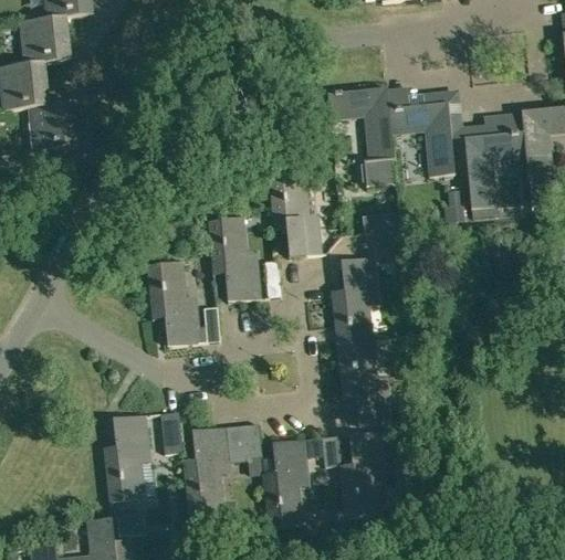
[(48,0),(49,17),(63,16),(91,13),(90,0),(48,0)]
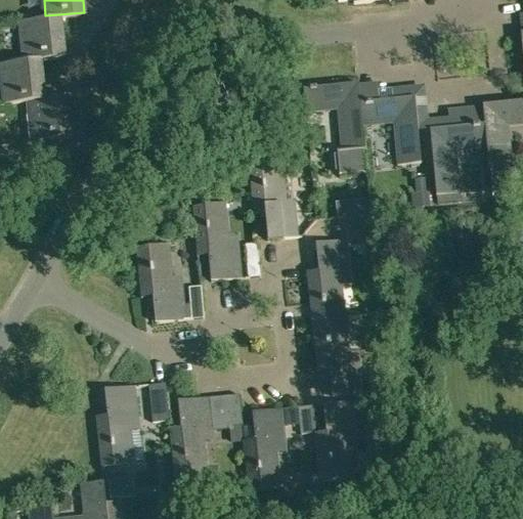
[(62,53),(58,14),(45,15),(20,18),(25,57),(38,55),(62,53)]
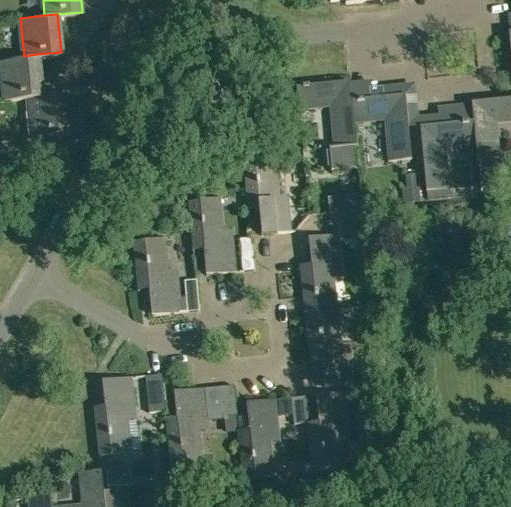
[(0,92),(1,97),(29,94),(41,93),(37,54),(24,56),(0,58),(0,92)]
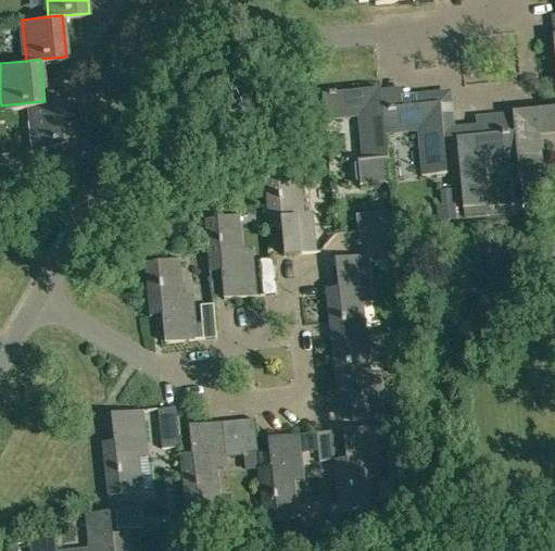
[(322,91),(324,113),(361,109),(365,157),(355,158),(358,182),(389,179),(383,127),(381,104),(383,104),(381,85),(322,91)]
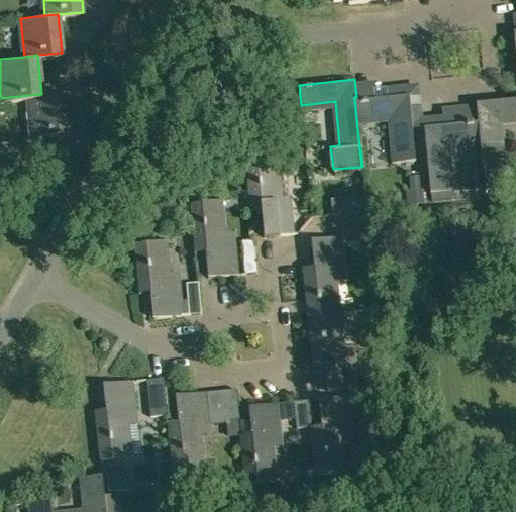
[(389,84),(390,94),(356,97),(354,97),(356,118),(391,115),(395,160),(415,158),(408,83),(389,84)]
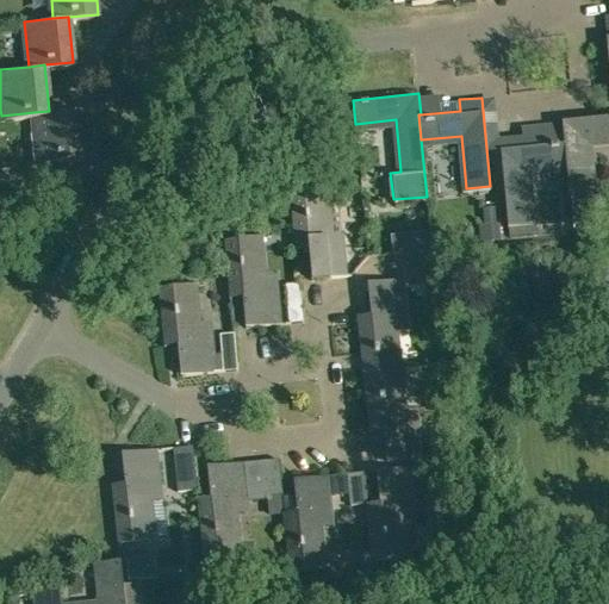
[(39,159),(84,154),(79,107),(49,111),(35,112),(39,159)]
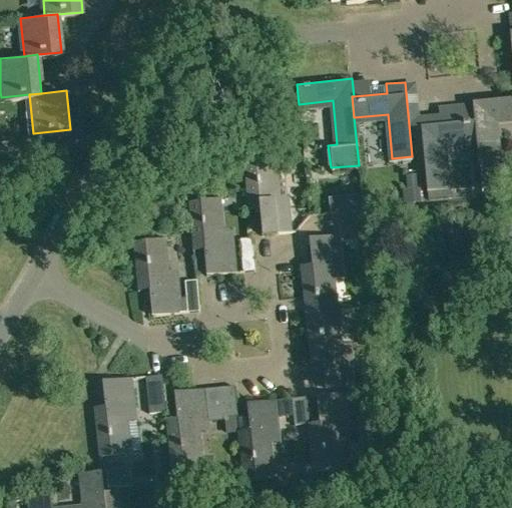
[(511,94),(472,99),(474,119),(476,138),(478,163),(480,163),(484,193),(505,191),(498,121),(511,119),(511,94)]
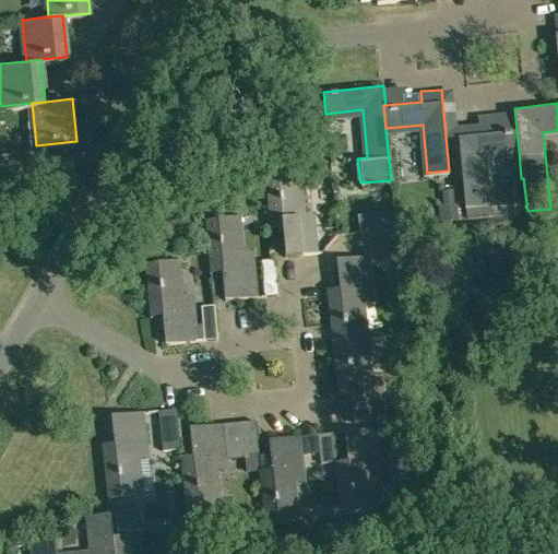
[(478,122),(456,125),(465,205),(470,204),(471,213),(488,211),(482,155),(519,151),(517,130),(479,133),(478,122)]
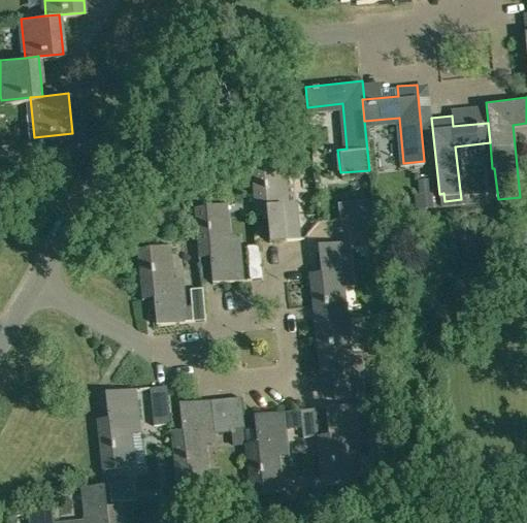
[(250,163),(254,198),(255,214),(267,213),(269,239),(298,236),(295,200),(285,201),(281,160),(250,163)]
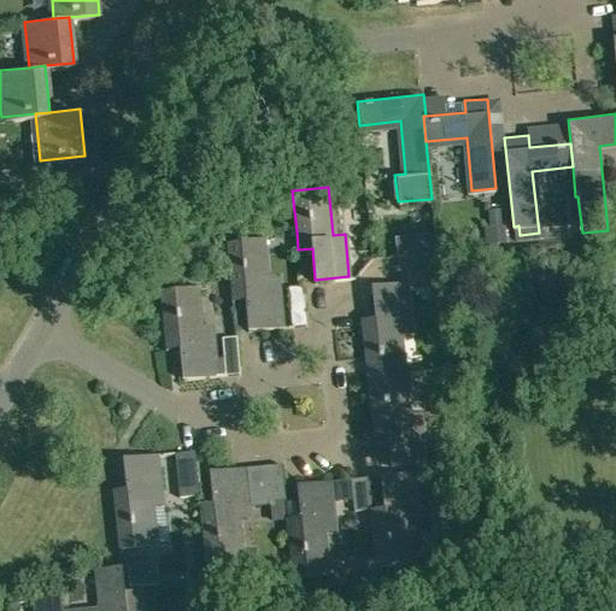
[(491,223),(485,223),(486,228),(487,240),(500,239),(508,238),(506,221),(504,205),(488,206),(491,223)]
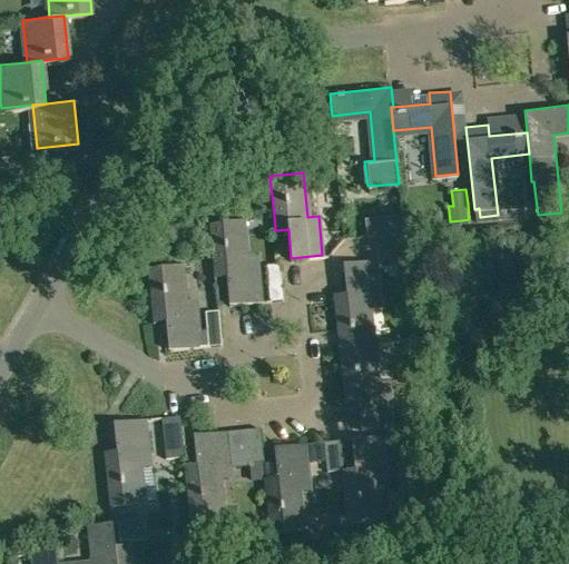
[(365,215),(368,233),(383,231),(381,214),(365,215)]
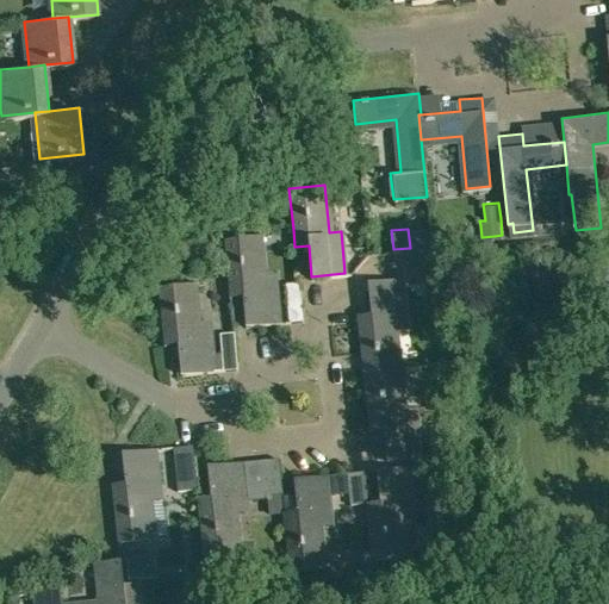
[(242,294),(246,324),(279,322),(274,280),(262,281),(258,232),(223,236),(229,296),(242,294)]
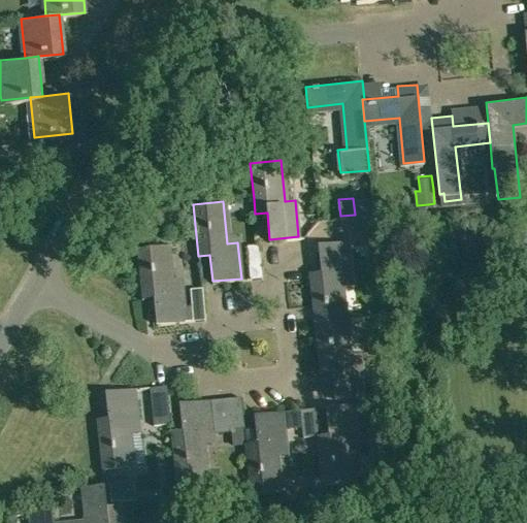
[(367,222),(366,213),(355,215),(340,216),(341,228),(367,225),(367,222)]
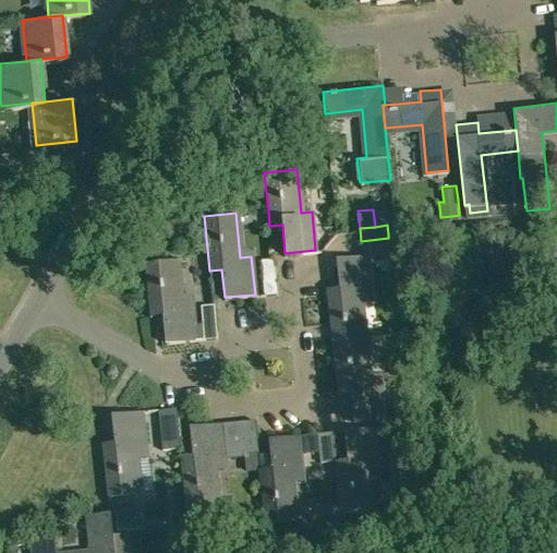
[(326,285),(331,338),(363,334),(359,291),(371,290),(366,253),(390,250),(391,262),(416,259),(414,232),(388,235),(388,238),(361,241),(362,253),(336,255),(339,284),(326,285)]
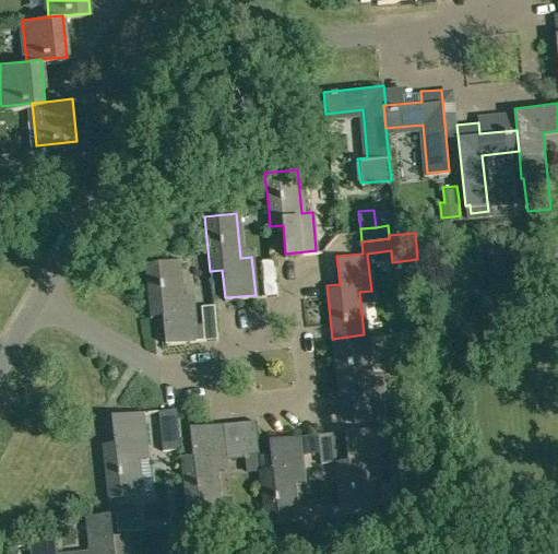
[(162,314),(165,342),(196,339),(216,336),(213,302),(201,303),(202,320),(193,321),(191,301),(180,301),(176,258),(144,261),(150,315),(162,314)]
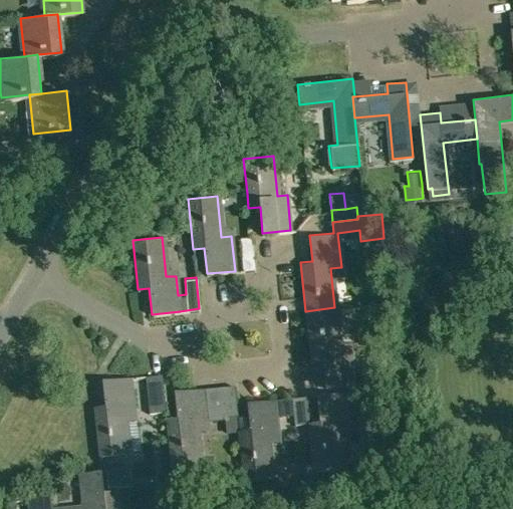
[(254,268),(252,244),(242,245),(244,269),(254,268)]
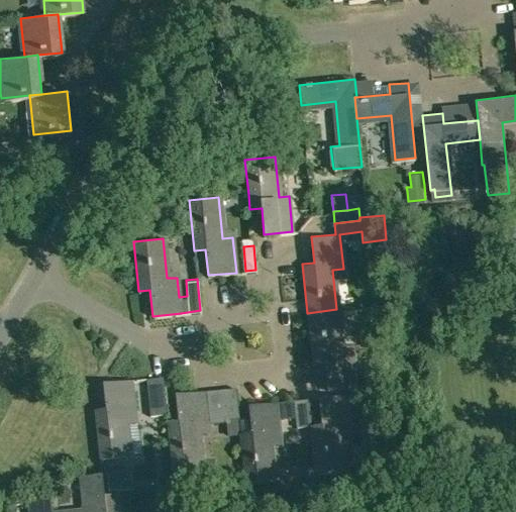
[(341,349),(336,309),(307,313),(313,362),(324,361),(326,386),(354,383),(351,348),(341,349)]
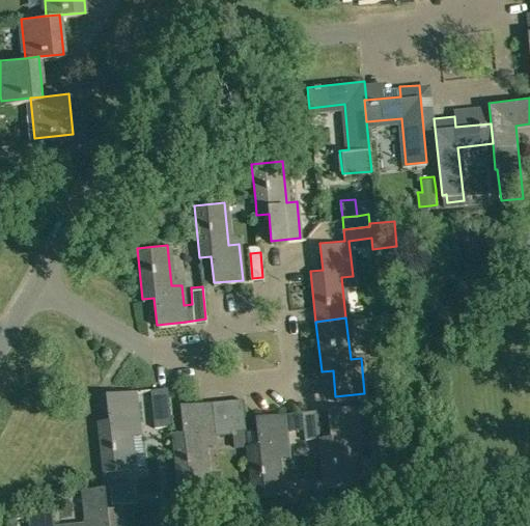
[(374,392),(387,391),(386,377),(372,379),(374,392)]
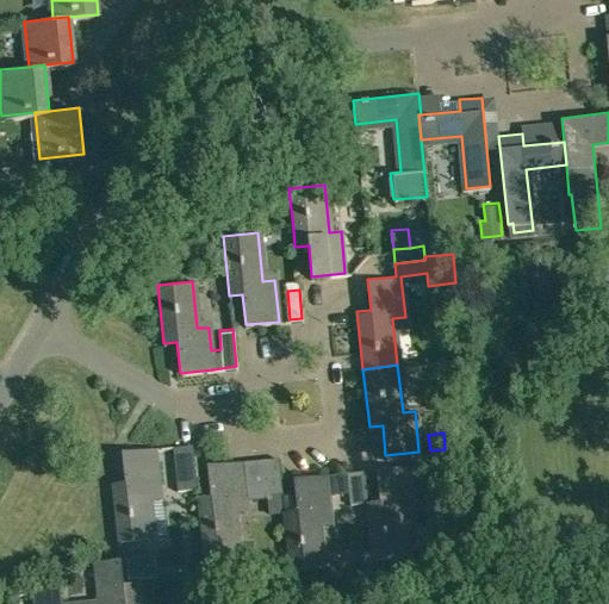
[(185,486),(196,485),(193,464),(191,442),(180,443),(185,486)]
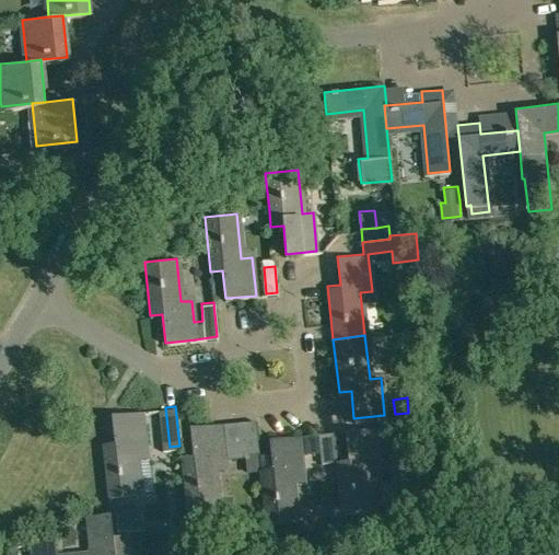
[(146,448),(141,411),(111,414),(114,441),(102,442),(108,497),(139,493),(135,449),(146,448)]
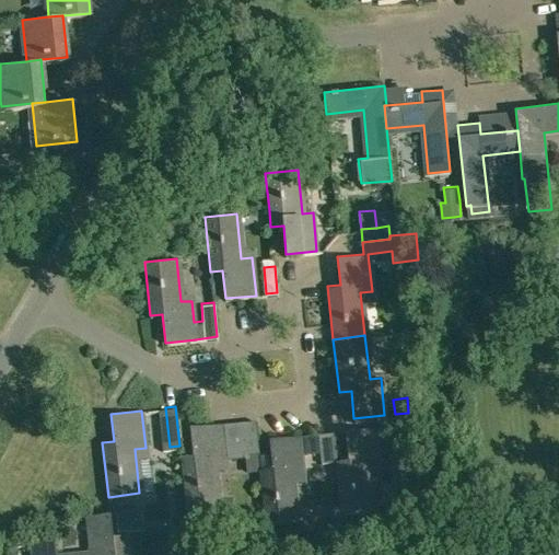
[(245,450),(257,449),(254,418),(189,425),(193,454),(181,455),(187,510),(218,506),(212,461),(223,460),(222,442),(244,440),(245,450)]
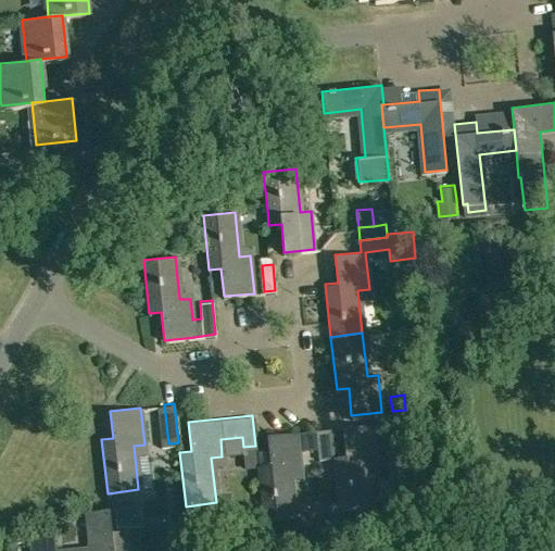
[(396,456),(410,455),(406,417),(394,420),(373,422),(342,425),(344,453),(332,454),(339,509),(370,505),(366,461),(377,460),(376,450),(395,448),(396,456)]
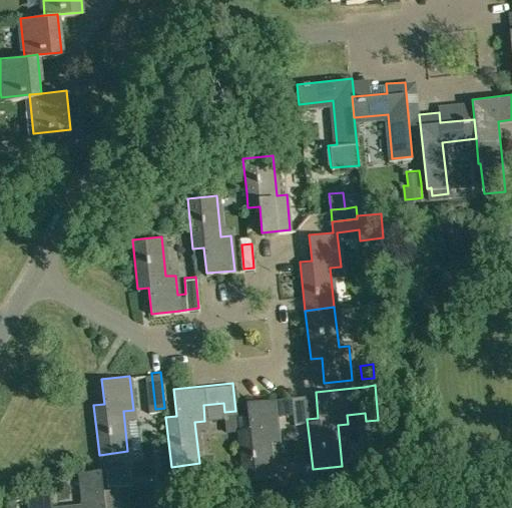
[(296,395),(298,411),(299,420),(307,419),(305,394),(296,395)]
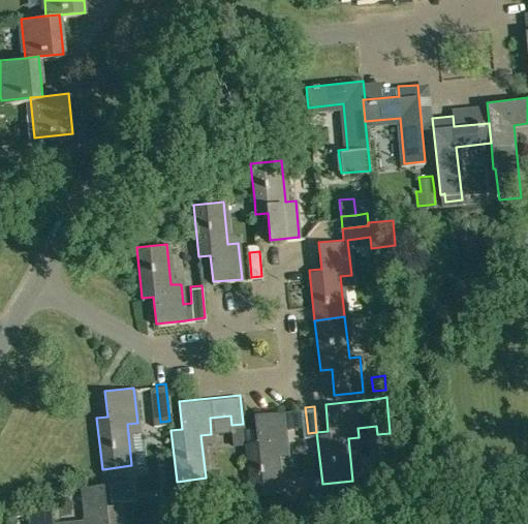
[(301,407),(282,409),(253,412),(255,426),(256,440),(248,441),(245,441),(250,492),(280,489),(275,445),(286,444),(284,427),(287,426),(303,425),(301,407)]
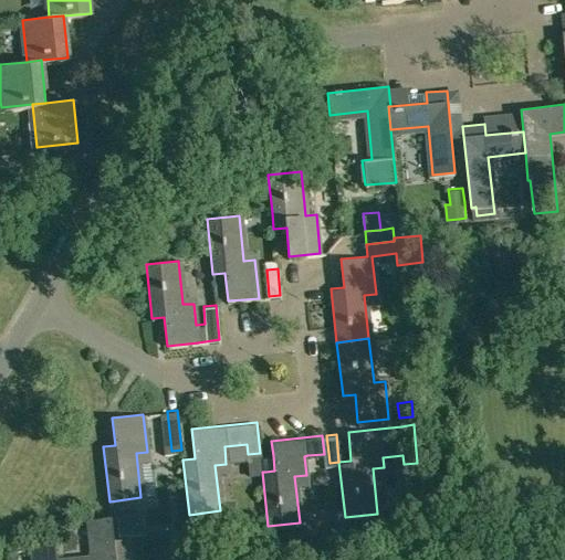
[(343,507),(334,507),(336,521),(345,520),(343,507)]
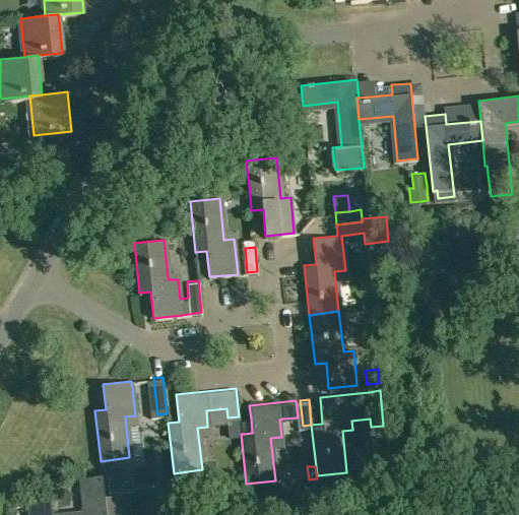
[(130,472),(108,474),(110,493),(132,490),(130,472)]
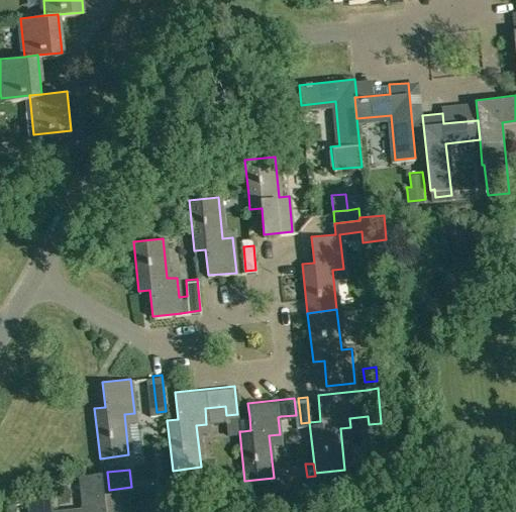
[(106,511),(102,472),(83,474),(86,508),(53,511),(106,511)]
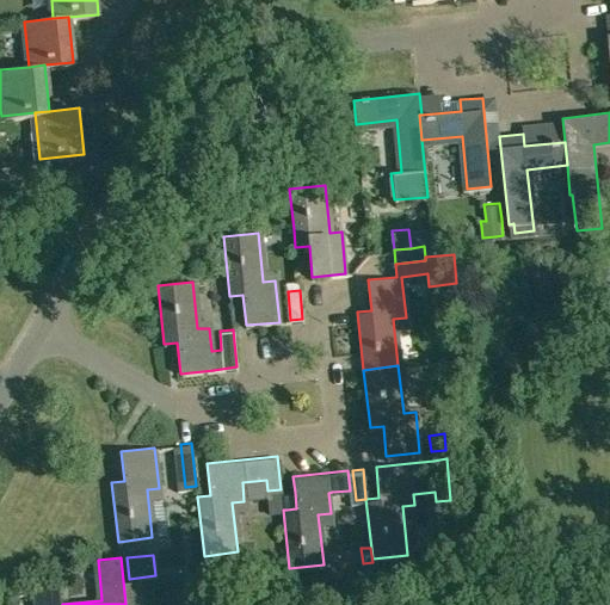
[(62,604),(57,565),(56,565),(59,587),(36,590),(37,604),(62,604)]
